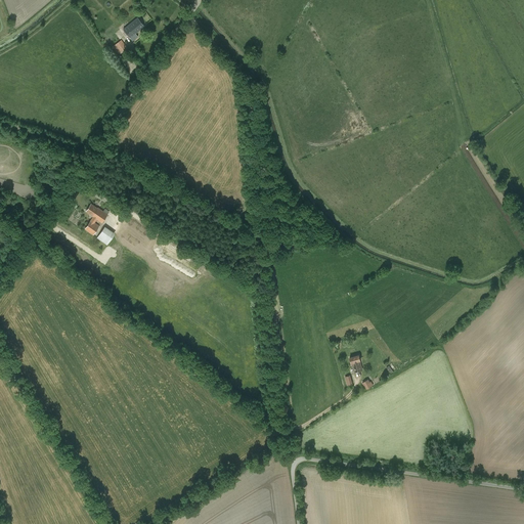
[(137,18),(123,30),(132,42),(137,38),(135,34),(144,27),(137,18)]
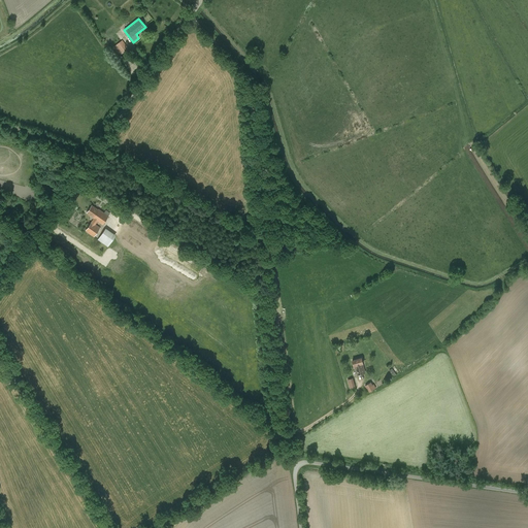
[(113,46),(120,55),(128,48),(122,40),(113,46)]
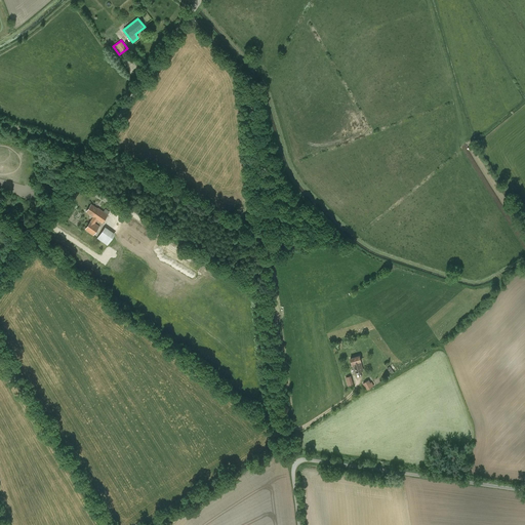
[(92,216),(92,217),(84,230),(93,236),(99,226),(95,223),(97,220),(102,224),(110,211),(106,208),(103,211),(97,208),(91,204),(86,211),(92,215),(92,216)]
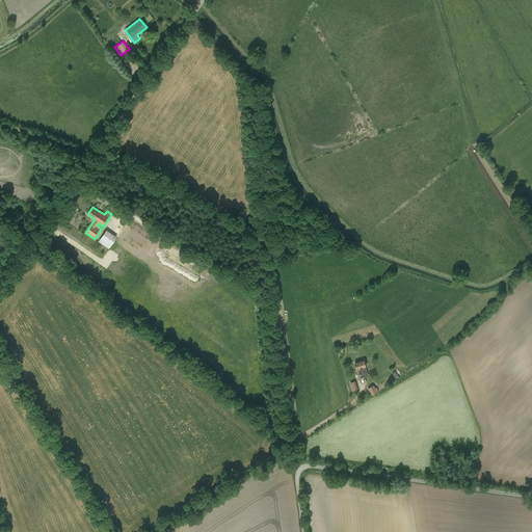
[(116,237),(106,230),(99,241),(108,248),(116,237)]
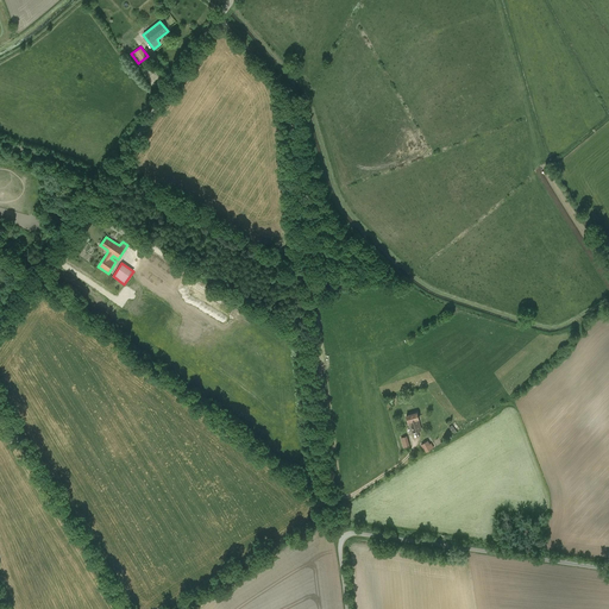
[(144,284),(132,276),(126,283),(138,292),(144,284)]
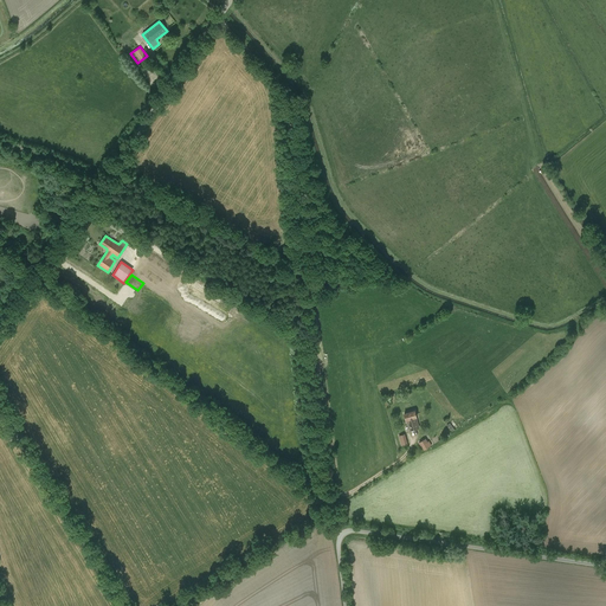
[(128,302),(124,307),(135,314),(140,307),(143,309),(147,304),(137,297),(135,301),(134,300),(134,301),(131,300),(129,303),(128,302)]
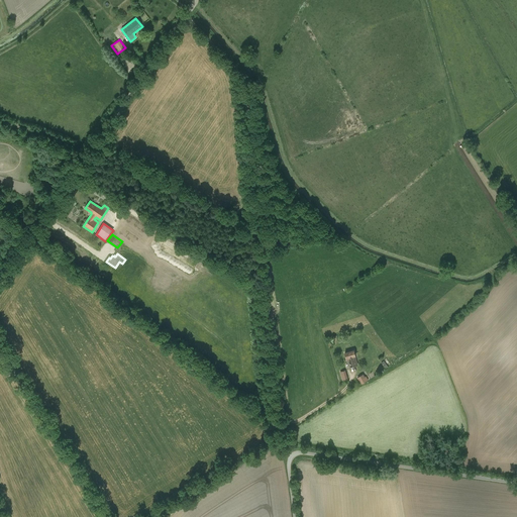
[(349,367),(357,365),(355,355),(354,350),(345,352),(346,358),(347,358),(349,367)]
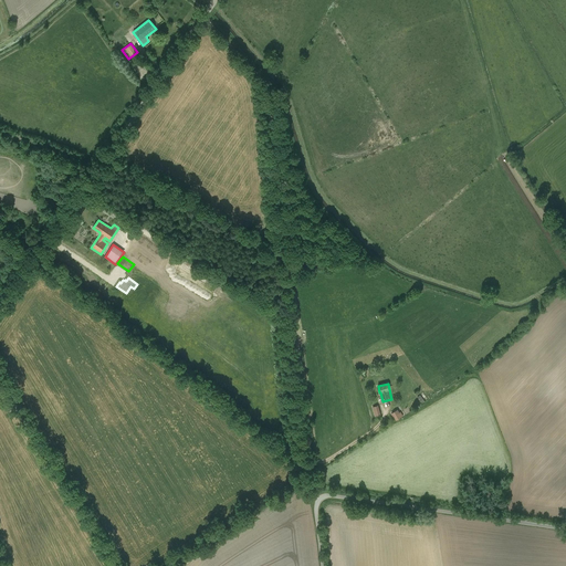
[(402,416),(400,412),(398,413),(396,410),(394,411),(394,412),(391,413),(396,420),(402,416)]
